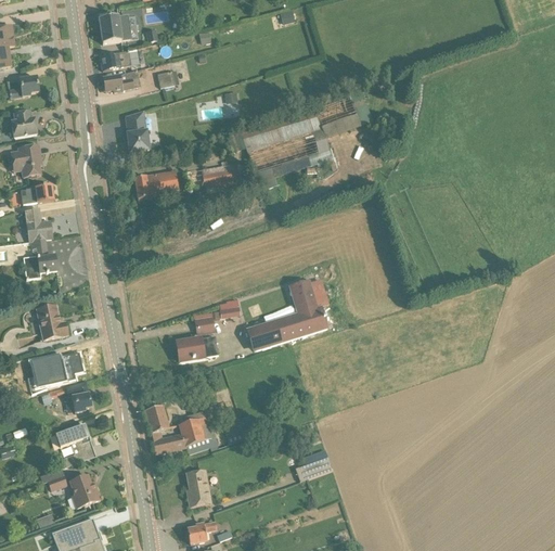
[(295,20),(292,9),(281,12),(283,23),(295,20)]
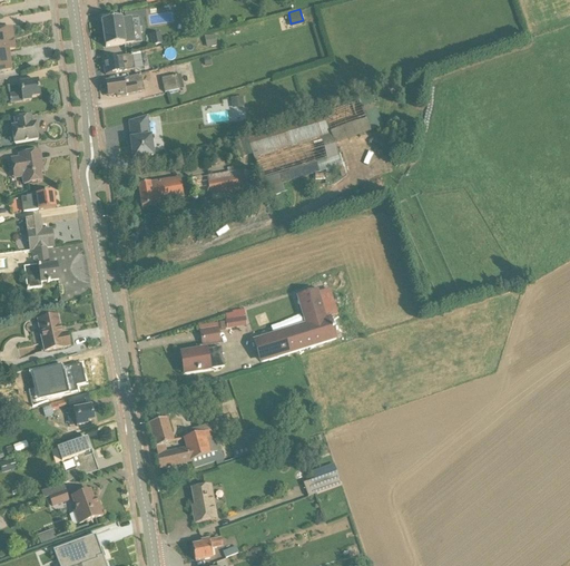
[(101,18),(106,44),(125,41),(125,40),(134,39),(130,16),(121,17),(121,15),(101,18)]
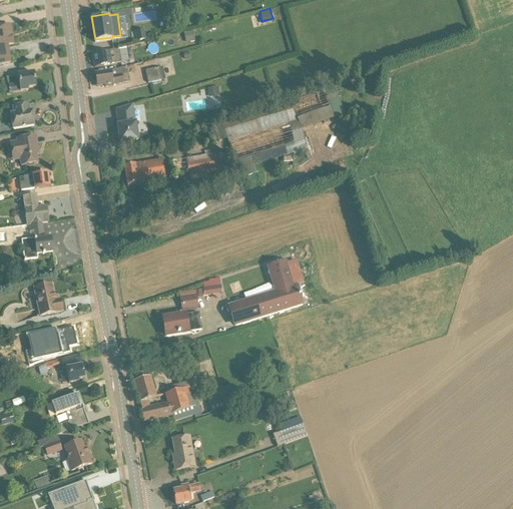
[(0,41),(7,41),(13,40),(11,22),(0,23),(0,41)]
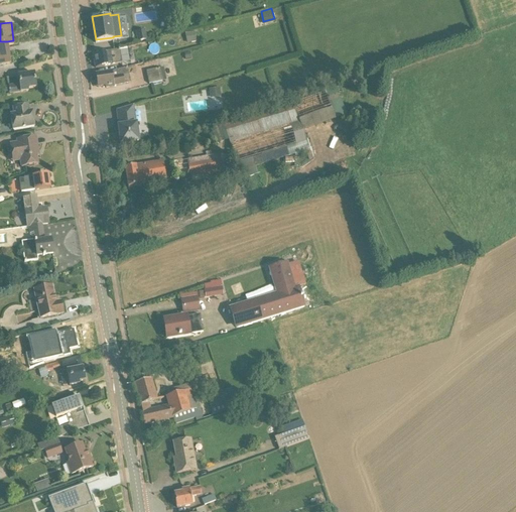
[(136,29),(138,38),(147,36),(145,27),(136,29)]
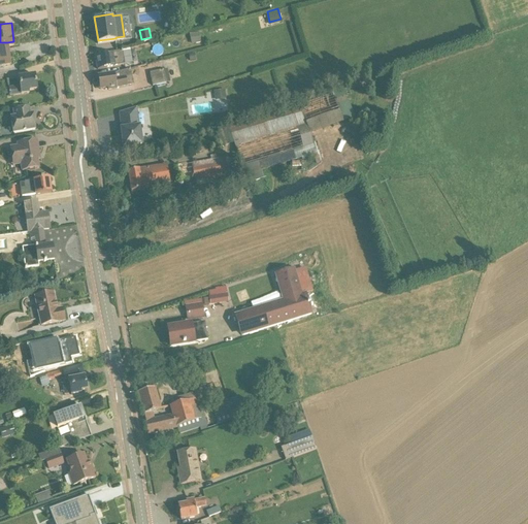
[(192,40),(200,39),(198,29),(190,31),(192,40)]
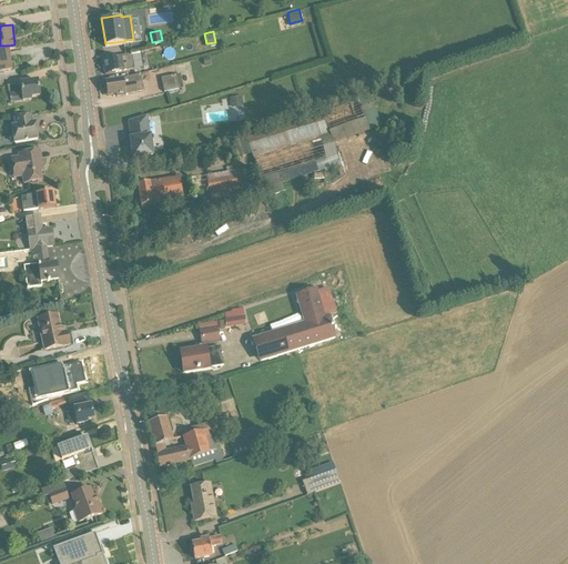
[(8,46),(0,46),(0,67),(11,66),(8,46)]
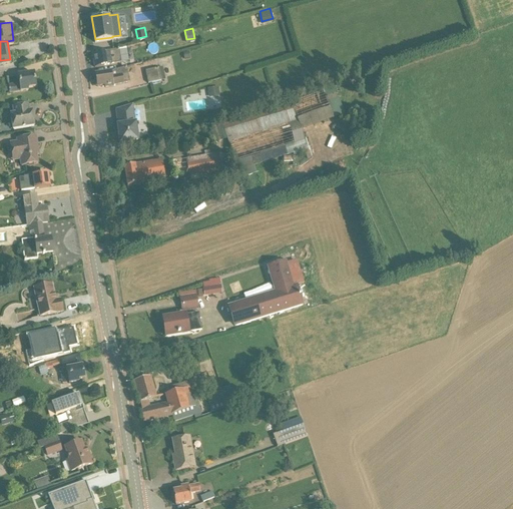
[(92,52),(95,64),(121,59),(118,46),(108,48),(108,49),(92,52)]
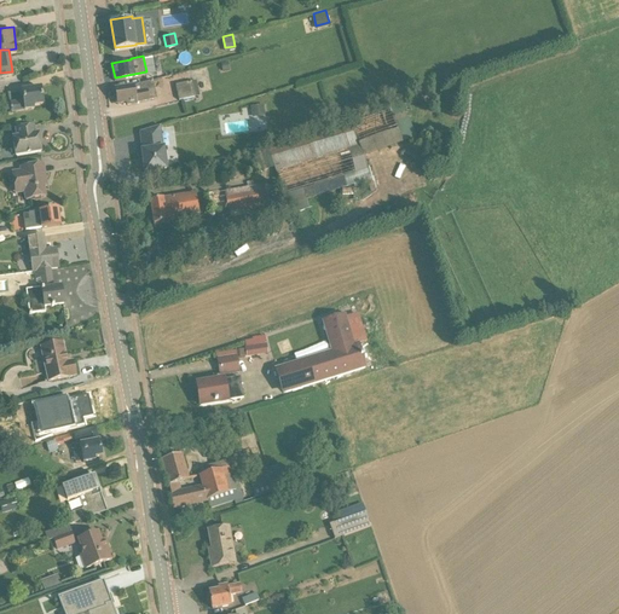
[(129,84),(115,86),(117,102),(128,99),(128,102),(139,99),(139,98),(156,96),(155,86),(163,84),(161,75),(129,84)]
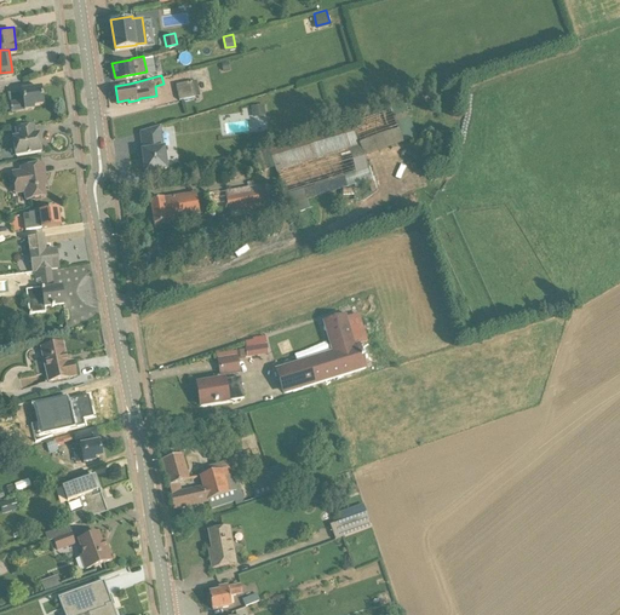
[(195,93),(191,78),(176,81),(181,97),(195,93)]
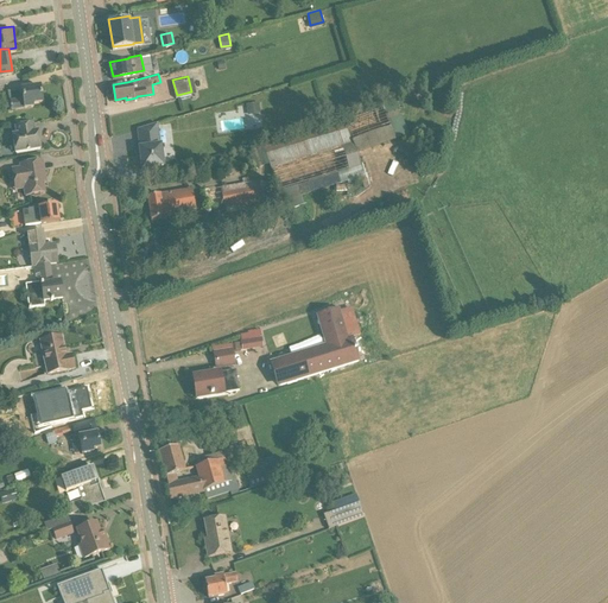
[(10,97),(11,107),(24,105),(33,103),(32,101),(43,100),(40,83),(21,86),(23,95),(23,96),(10,97)]
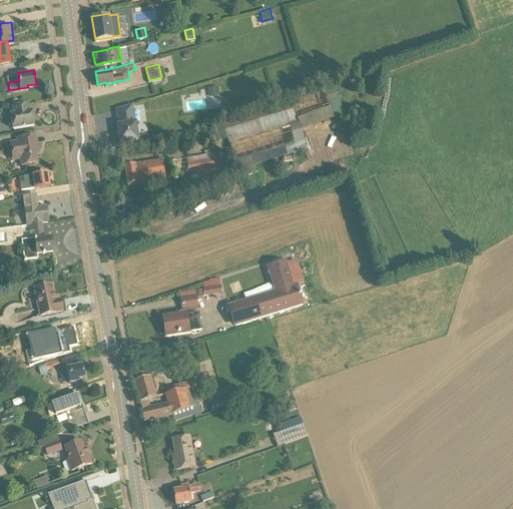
[(238,158),(240,166),(298,149),(298,151),(308,148),(302,127),(334,116),(333,115),(344,111),(337,90),(355,83),(352,75),(322,87),(209,123),(213,140),(227,136),(233,160),(238,158)]
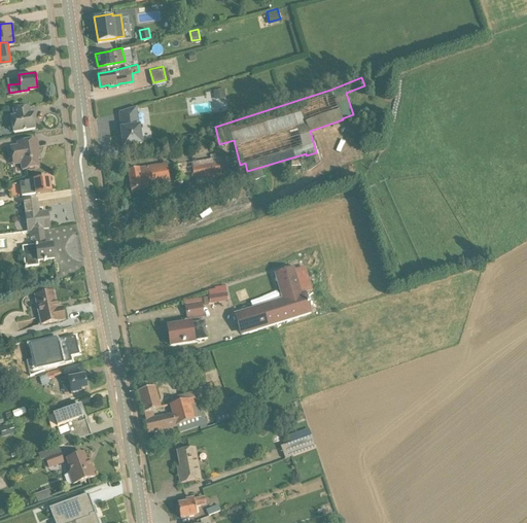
[(225,96),(224,86),(213,88),(214,98),(225,96)]
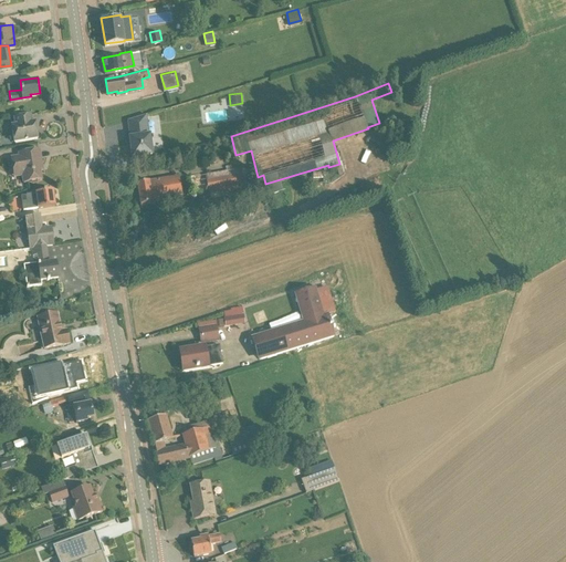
[(12,123),(14,139),(38,136),(35,118),(32,120),(31,112),(14,115),(16,122),(12,123)]
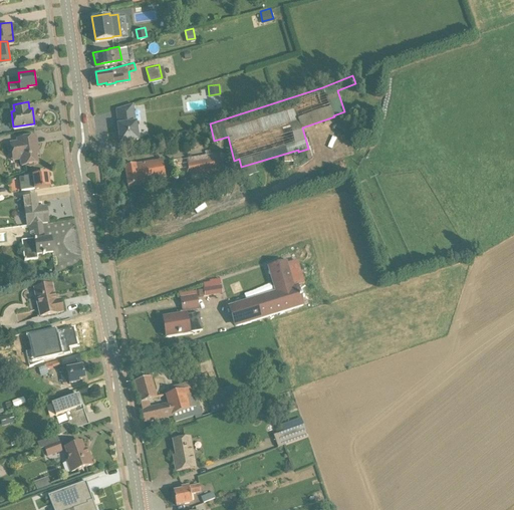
[(132,102),(116,106),(118,122),(117,122),(120,141),(138,139),(135,120),(132,102)]
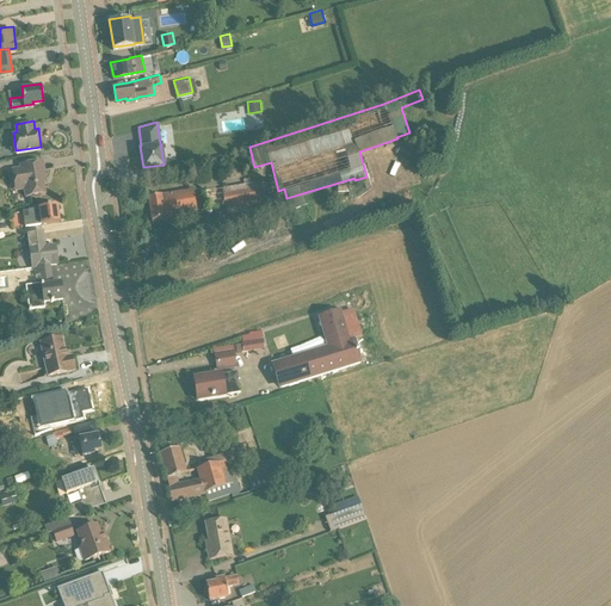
[(12,167),(16,187),(24,186),(25,193),(45,191),(43,180),(45,180),(42,159),(20,162),(20,165),(12,167)]
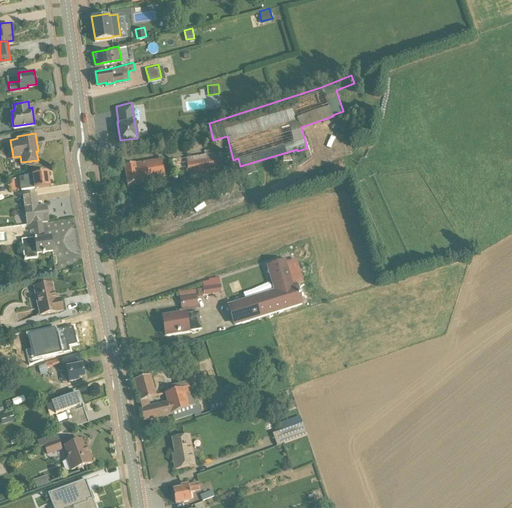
[(222,167),(218,149),(172,157),(173,165),(187,163),(189,172),(222,167)]
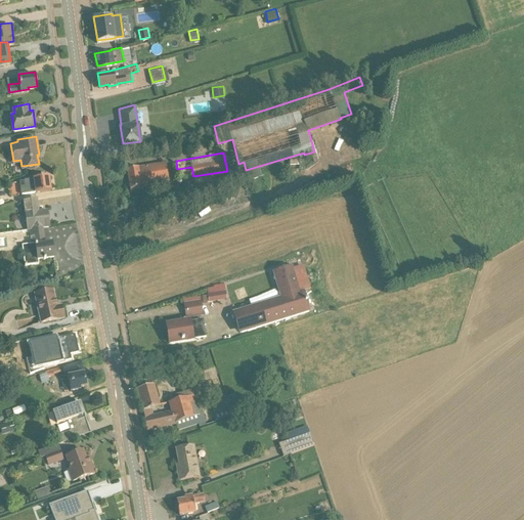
[(169,179),(166,161),(127,167),(130,187),(141,185),(141,183),(169,179)]
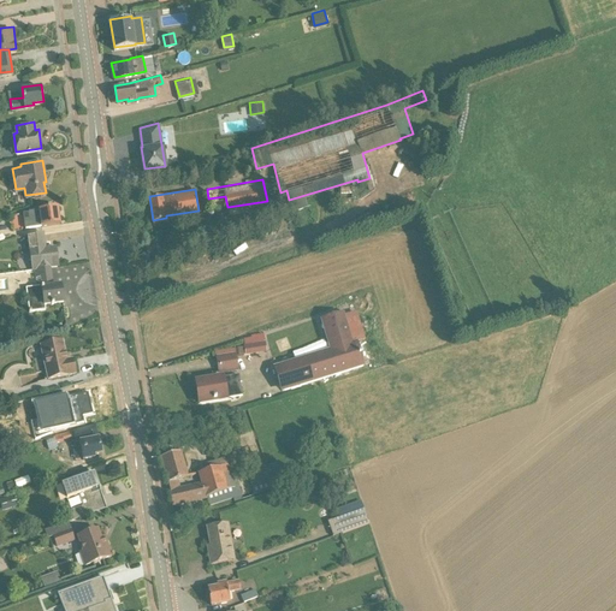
[(60,220),(58,205),(29,208),(30,214),(24,215),(25,225),(42,223),(42,224),(60,220)]
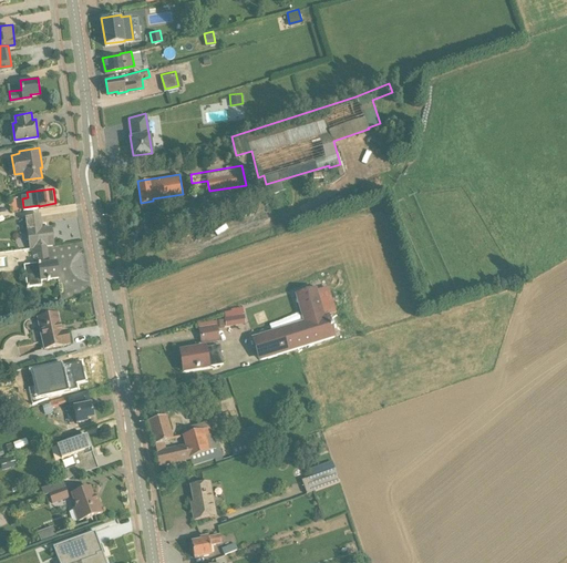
[(26,214),(30,246),(32,245),(45,243),(53,242),(51,225),(41,226),(40,217),(39,212),(26,214)]
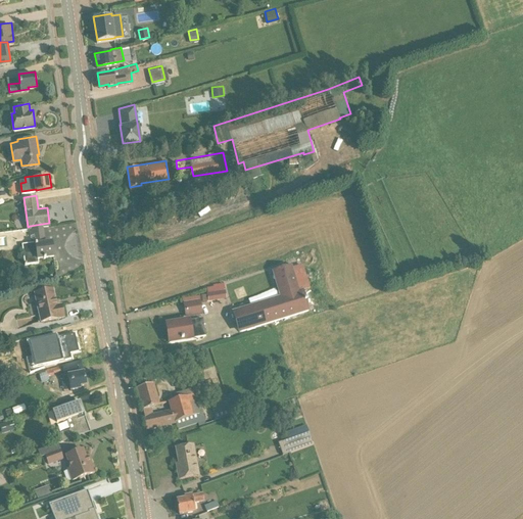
[(30,226),(31,233),(35,232),(36,236),(32,237),(32,241),(21,242),(25,263),(39,261),(38,256),(54,254),(52,239),(45,240),(42,224),(30,226)]
